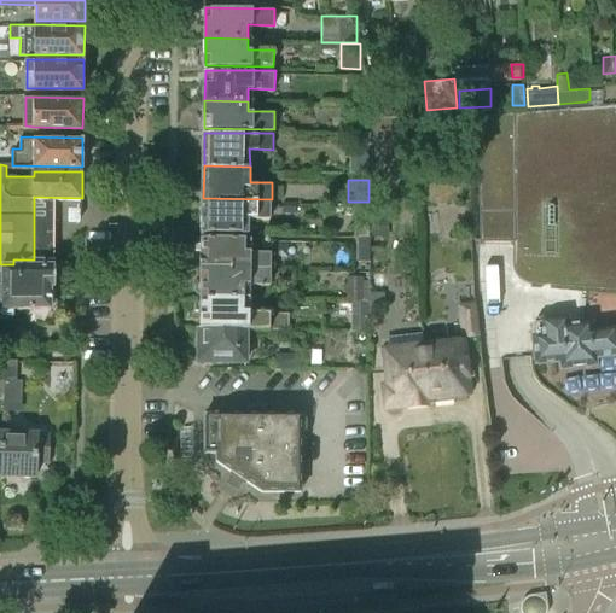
[(272,217),(272,199),(203,198),(203,232),(249,233),(250,216),(272,217)]
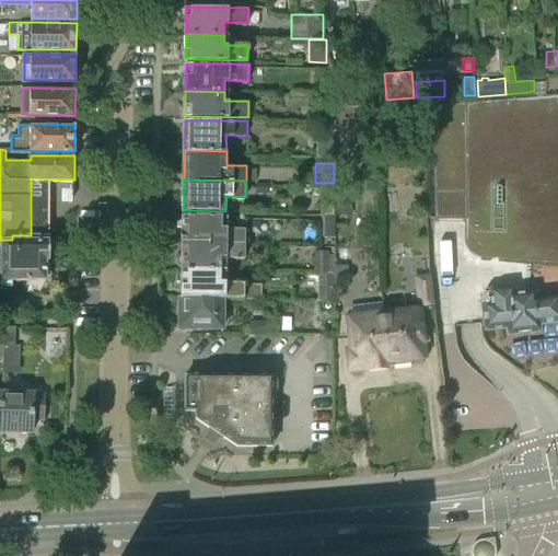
[(269,183),(257,183),(257,194),(269,194),(269,183)]
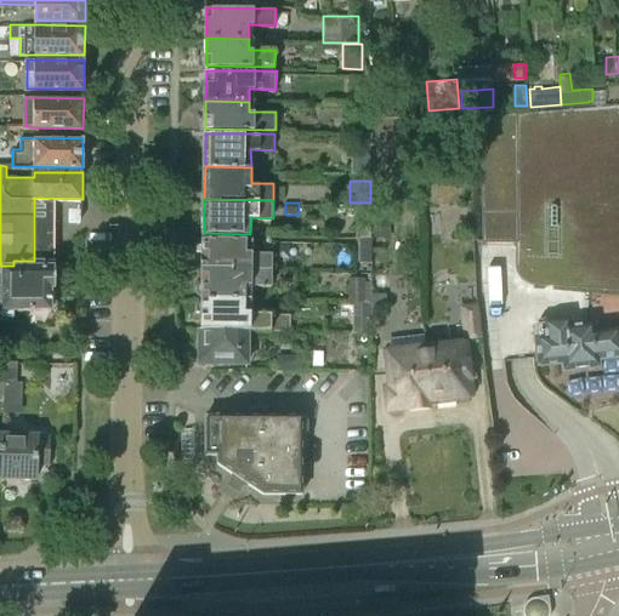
[(358,234),(361,235),(373,235),(373,221),(373,203),(358,203),(358,234)]
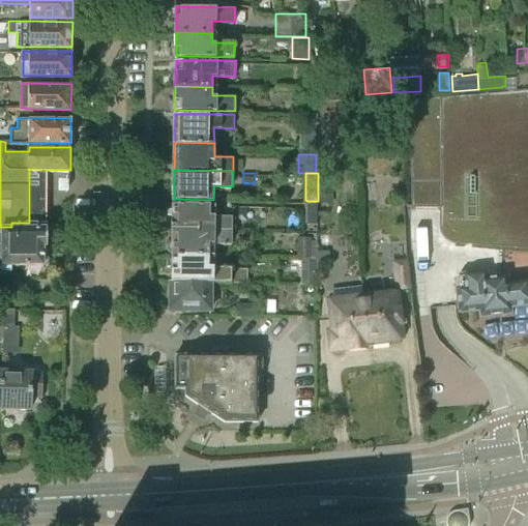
[(318,201),(319,201),(330,201),(331,188),(318,188),(318,201)]
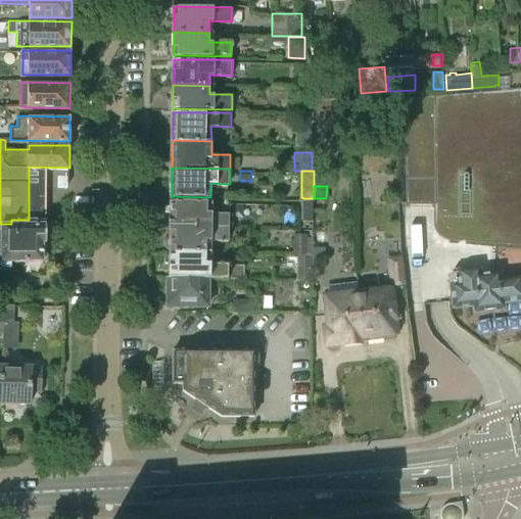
[(315,198),(314,198),(303,198),(303,221),(314,221),(315,198)]
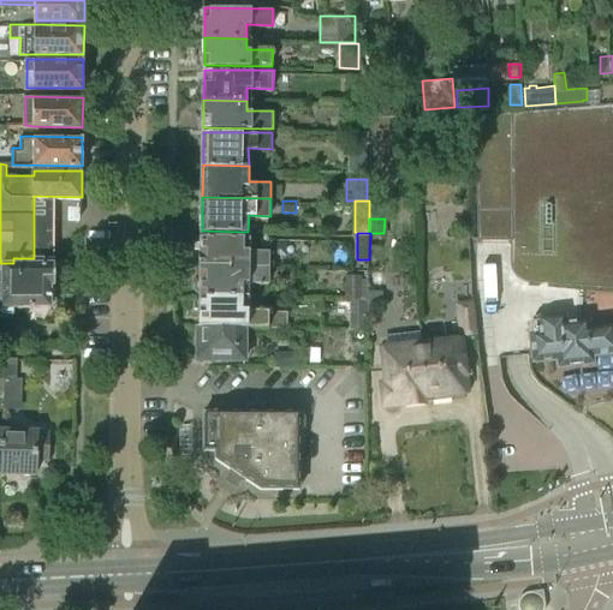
[(201,253),(201,264),(271,267),(271,250),(244,249),(244,235),(201,235),(201,253)]
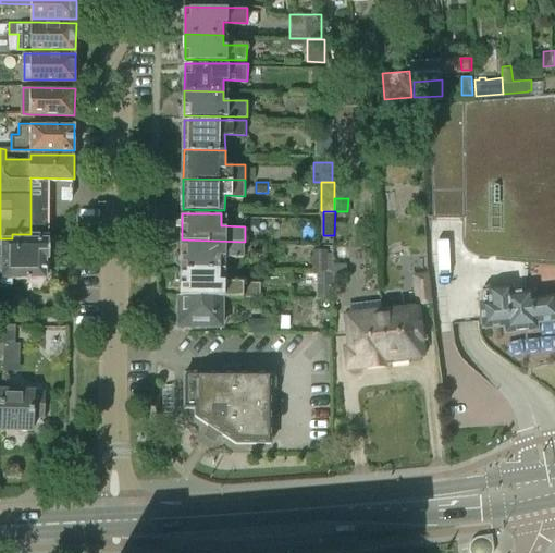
[(1,238),(1,252),(0,250),(0,275),(52,277),(52,258),(50,258),(50,237),(31,236),(31,234),(12,234),(12,238),(1,238)]
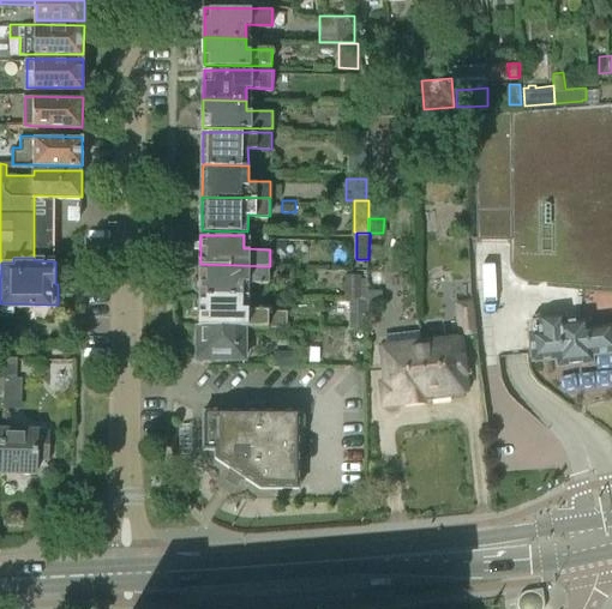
[(270,282),(270,266),(201,264),(201,291),(243,293),(243,281),(270,282)]
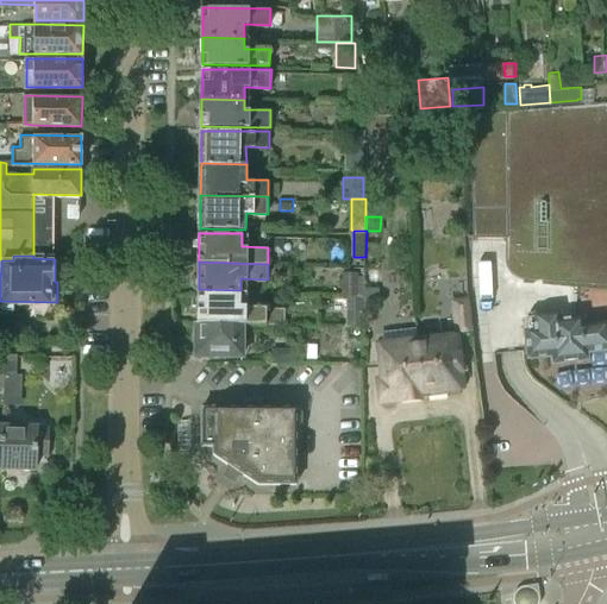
[(343,294),(348,294),(358,293),(358,270),(343,270),(343,294)]
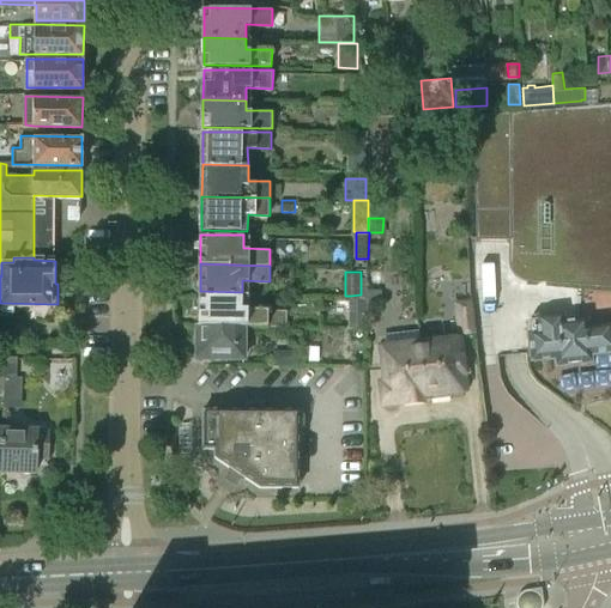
[(367,296),(367,299),(381,299),(381,287),(367,287),(367,296)]
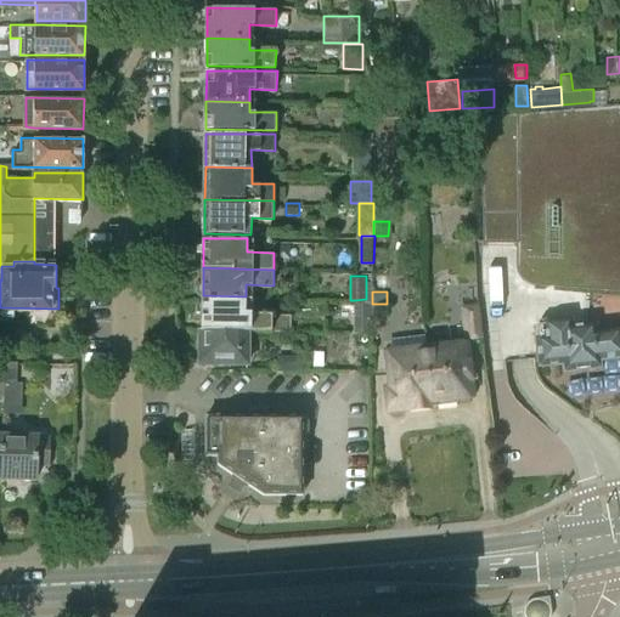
[(246,311),(246,296),(203,295),(202,327),(249,329),(272,329),(274,312),(246,311)]
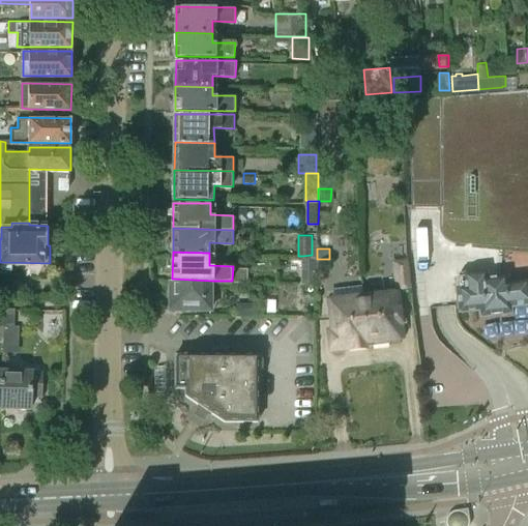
[(312,255),(302,256),(302,268),(317,268),(317,256),(312,255)]
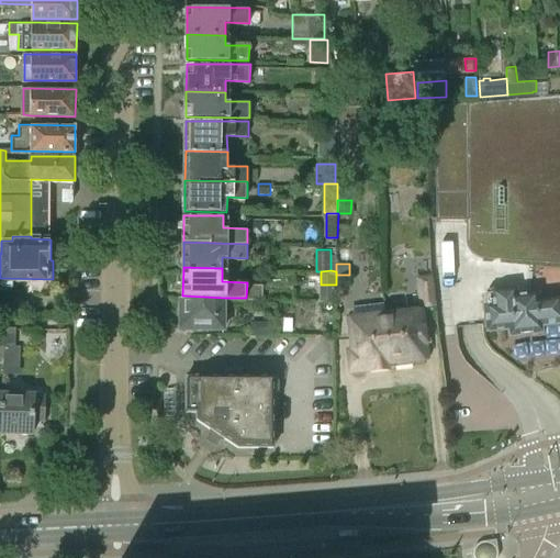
[(437,305),(434,278),(434,272),(416,275),(420,308),(437,305)]
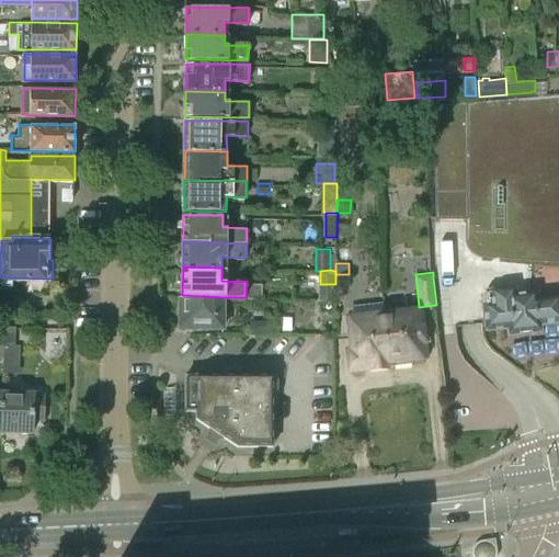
[(488,300),(483,302),(483,320),(485,325),(489,325),(489,327),(493,326),(512,325),(512,331),(540,328),(540,321),(558,318),(558,293),(540,295),(539,288),(518,291),(517,284),(490,287),(490,291),(486,291),(488,300)]
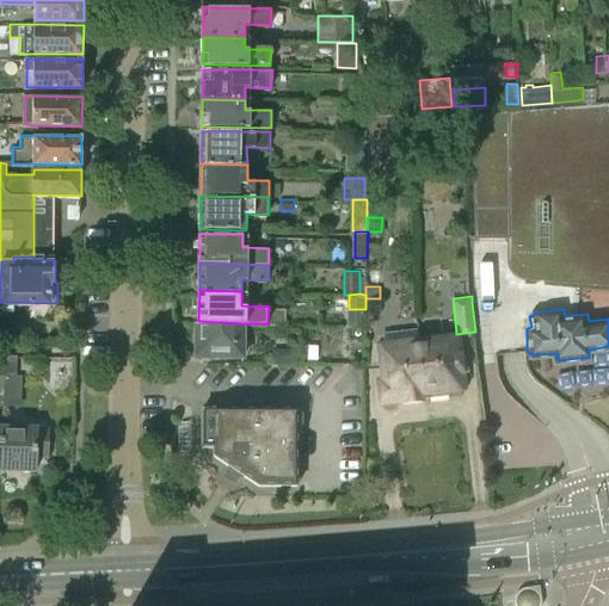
[(245,323),(198,321),(198,340),(202,340),(202,354),(228,354),(228,356),(245,356),(245,323)]
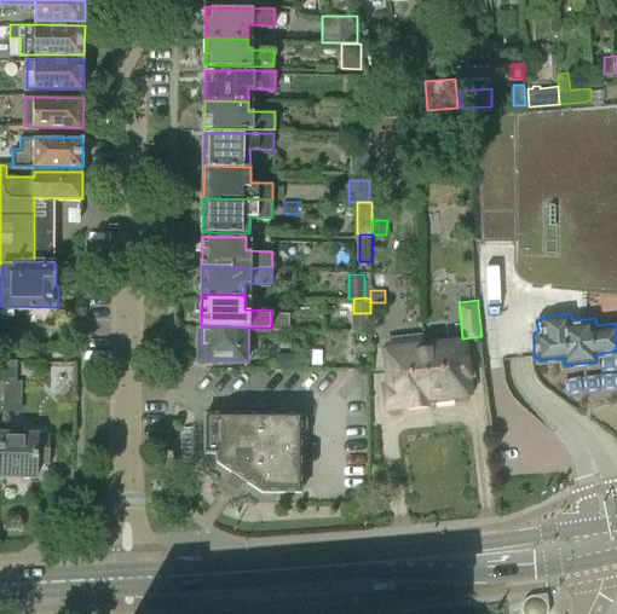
[(466,342),(425,346),(431,400),(457,397),(457,392),(462,392),(461,381),(470,380),(466,342)]
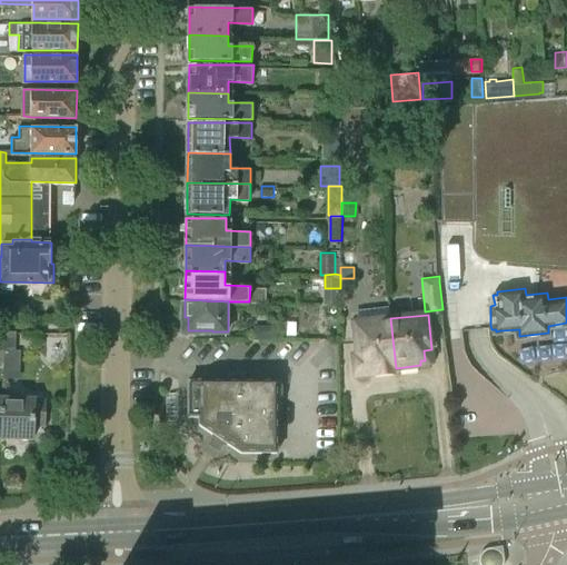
[(396,368),(390,318),(356,321),(360,355),(357,356),(358,372),(359,375),(361,378),(366,379),(371,377),(374,375),(374,370),(396,368)]
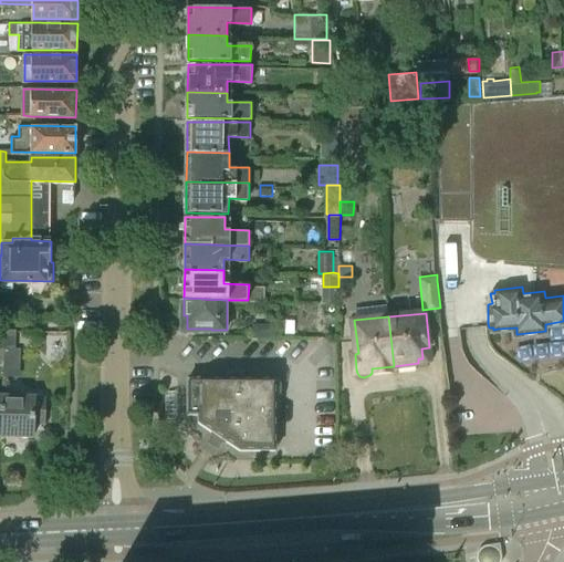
[(279,334),(279,323),(273,323),(269,329),(268,334),(279,334)]
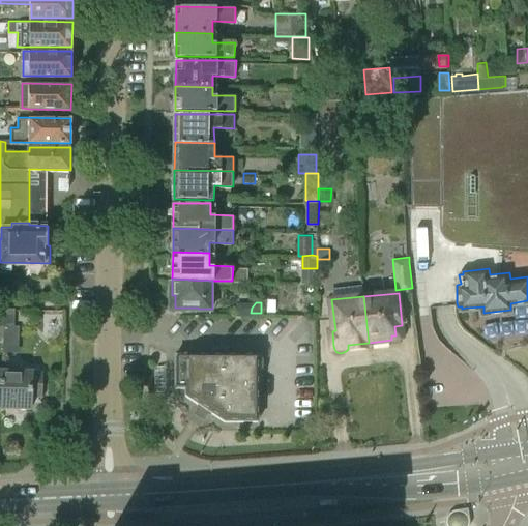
[(16,308),(5,308),(5,324),(16,324),(16,308)]
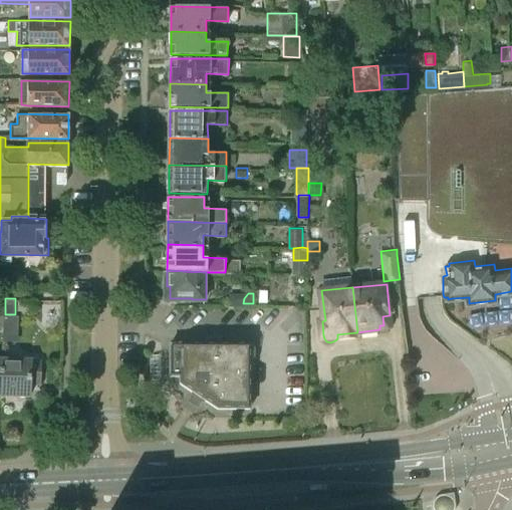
[(251,407),(251,357),(251,342),(182,342),(181,343),(172,343),(171,375),(193,390),(194,395),(202,400),(207,399),(219,407),(251,407)]
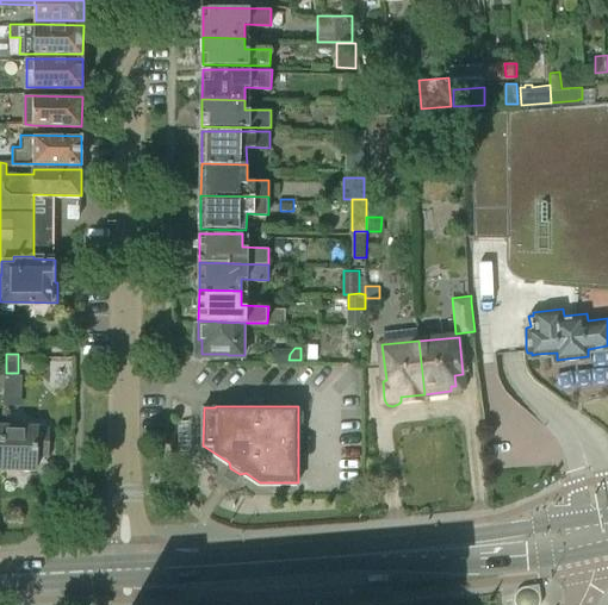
[(50,425),(4,424),(2,467),(37,468),(37,454),(49,454),(50,425)]
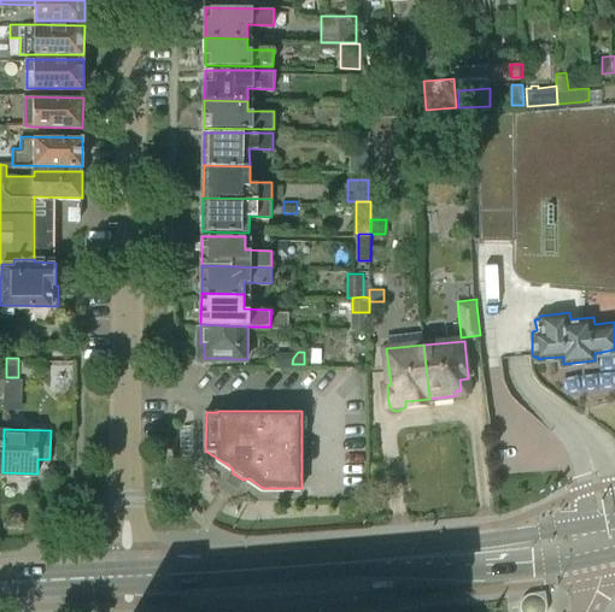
[(521,607),(521,608),(521,610),(522,611),(546,611),(548,611),(548,610),(549,607),(549,606),(549,604),(549,600),(546,589),(534,590),(531,592),(528,593),(526,593),(525,595),(522,596),(521,600),(521,601),(521,605),(521,607)]
